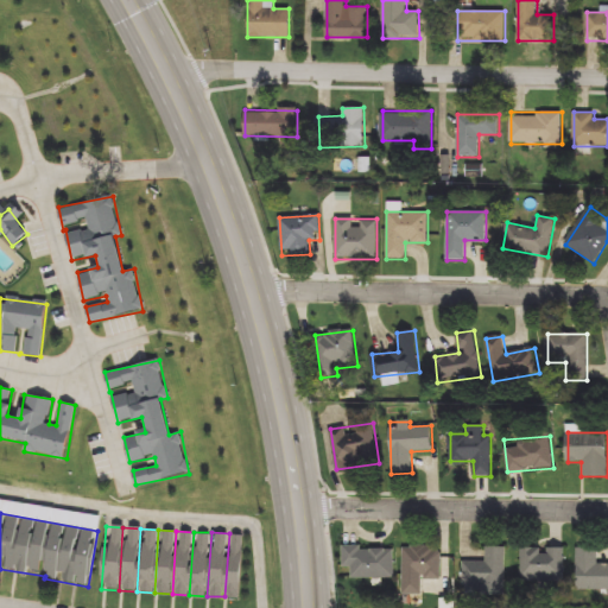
[(242,597),(225,596),(229,533),(246,534),(242,597)]
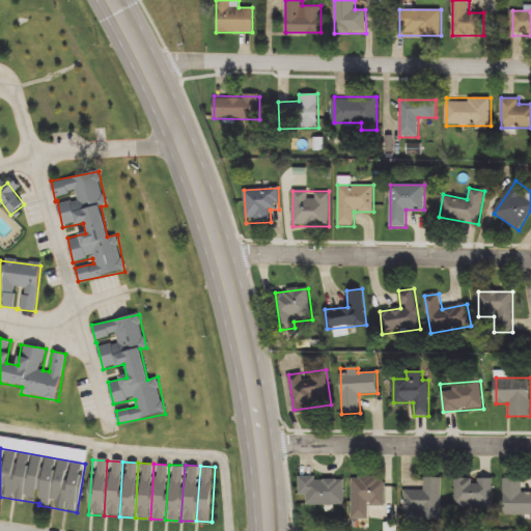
[(442,477),(442,520),(404,520),(404,491),(424,491),(424,477),(442,477)]
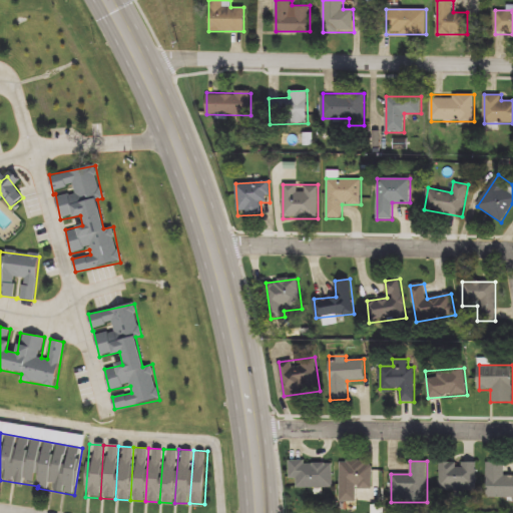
[(477,491),(441,491),(441,461),(476,461),(477,491)]
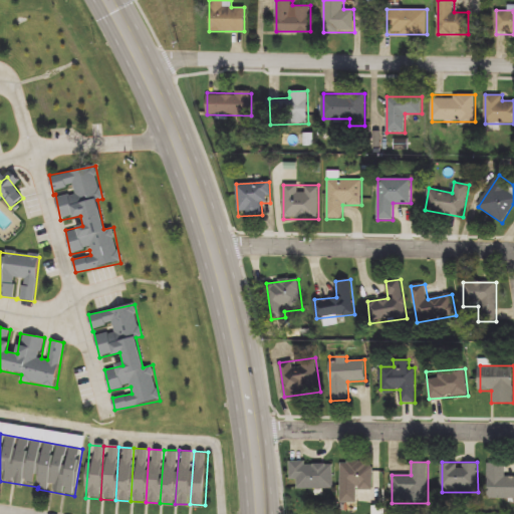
[(333,463),(333,489),(297,489),(297,481),(290,481),(290,463),(333,463)]
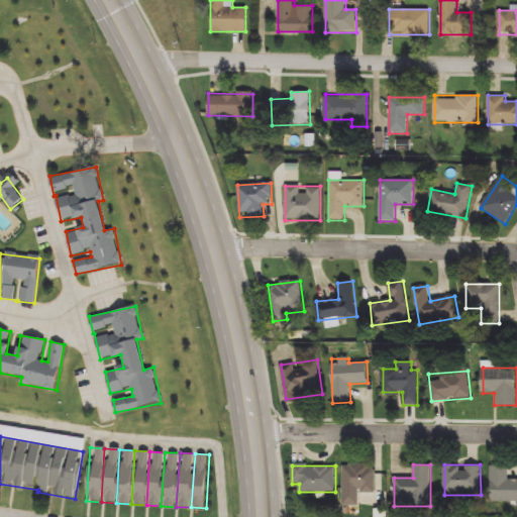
[(375,493),(358,493),(358,506),(342,506),(342,466),(375,466),(375,493)]
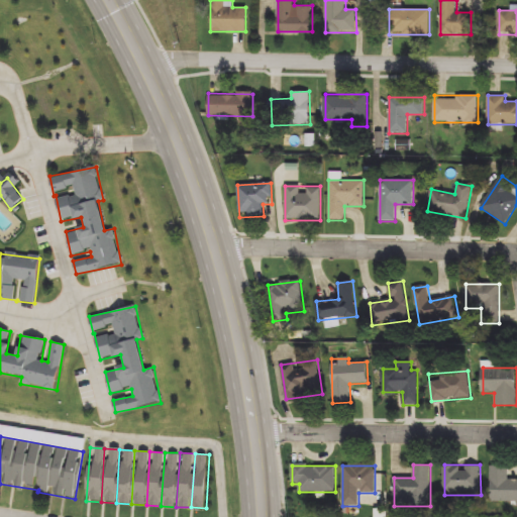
[(516,502),(491,503),(490,466),(509,466),(509,480),(516,479),(516,502)]
